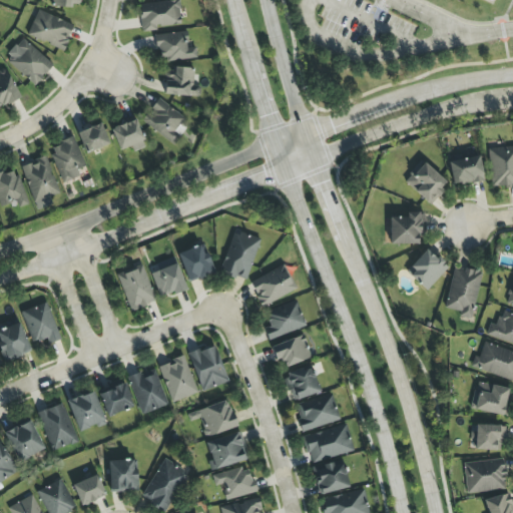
[(173,0),(138,5),(141,32),(156,30),(155,27),(181,24),(177,0),(173,0)]
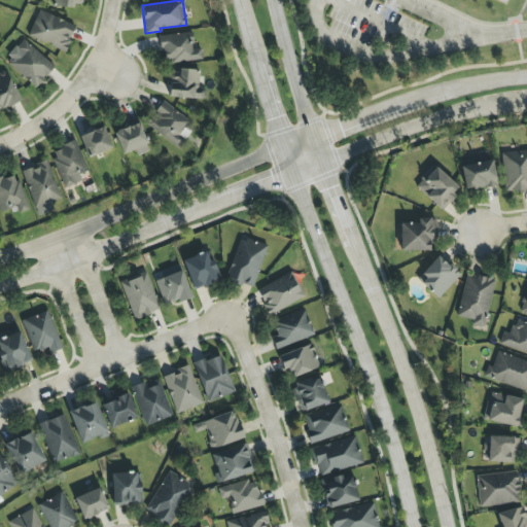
[(27,36),(64,54),(70,41),(68,40),(75,27),(39,10),(27,36)]
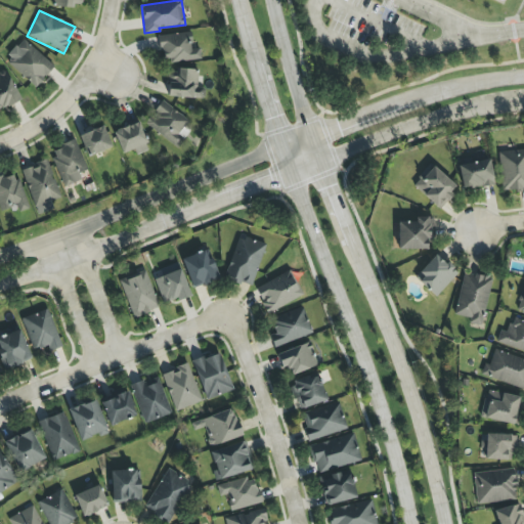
[(191,49),(189,32),(158,37),(161,64),(201,59),(199,48),(191,49)]
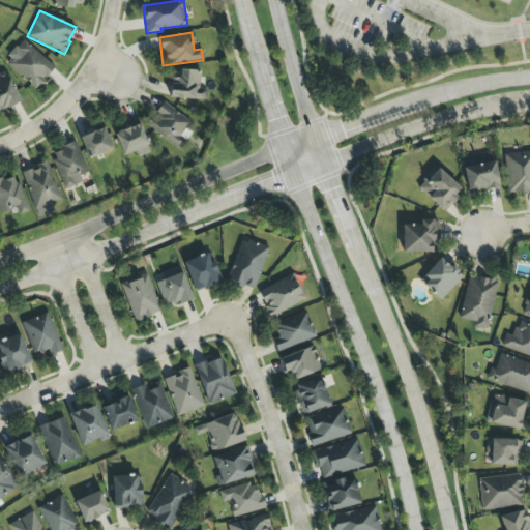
[(4,61),(35,89),(55,68),(24,40),(4,61)]
